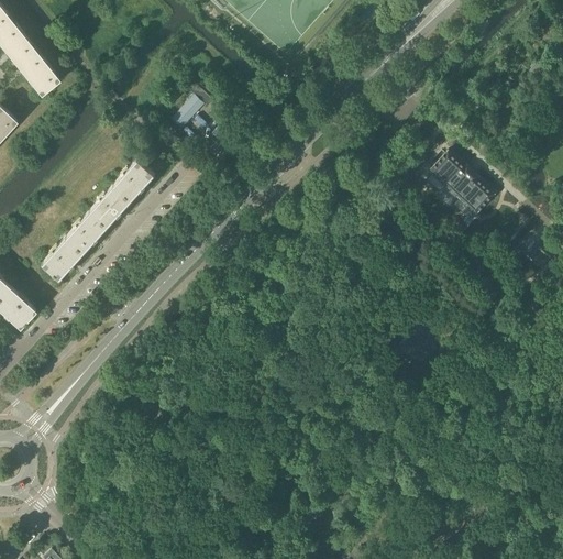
[(0,30),(11,21),(0,6),(0,30)]
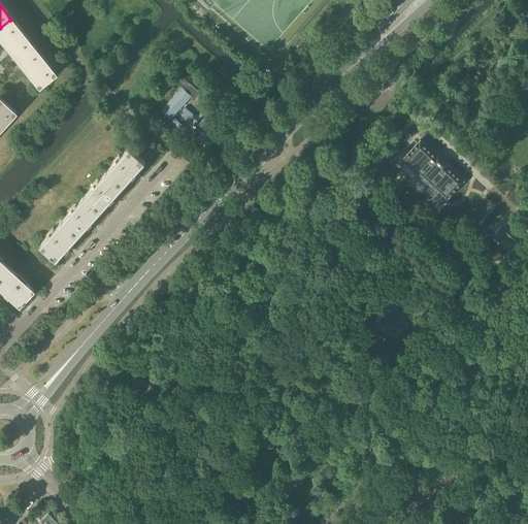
[(10,20),(0,28),(0,42),(15,62),(33,47),(10,20)]
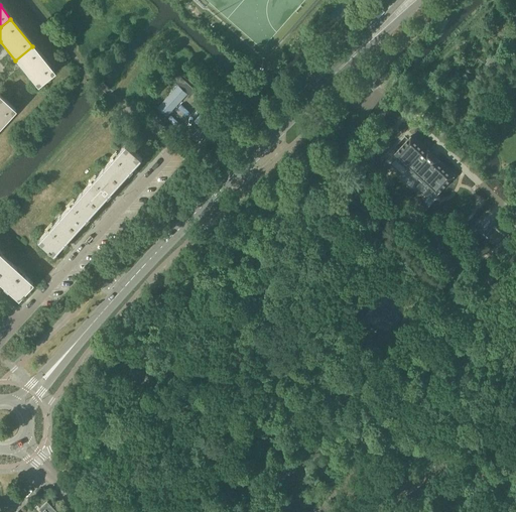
[(53,73),(32,46),(15,60),(36,87),(53,73)]
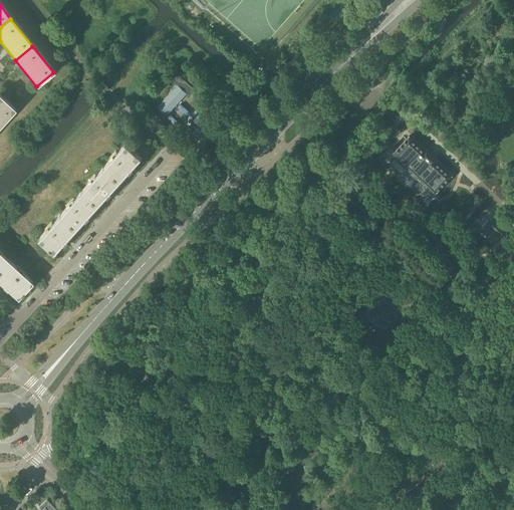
[(174,83),(190,98),(195,93),(178,78),(174,83)]
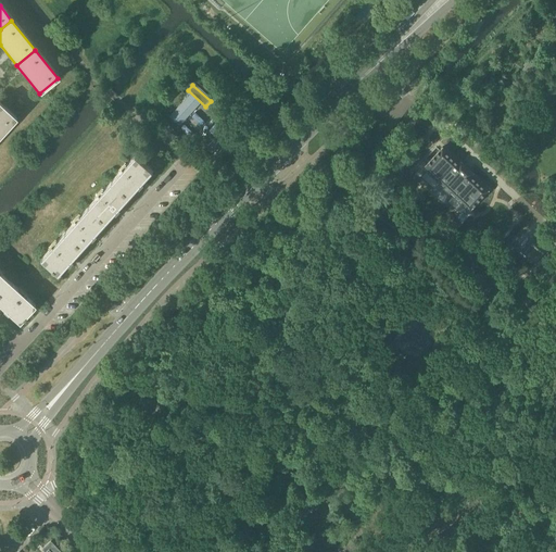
[(169,121),(179,128),(201,105),(192,97),(169,121)]
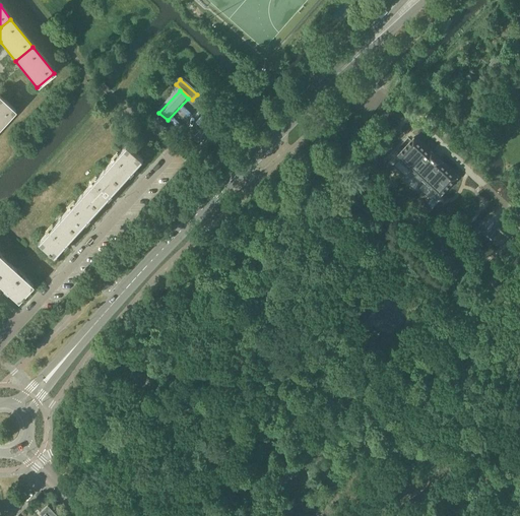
[(0,128),(15,112),(0,98),(0,128)]
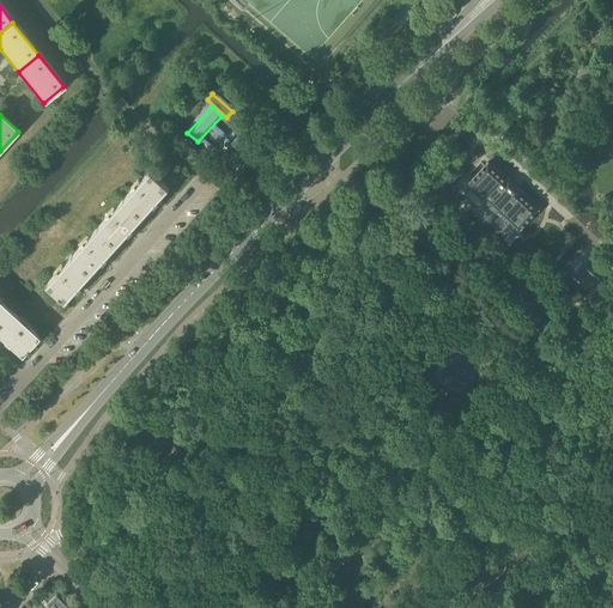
[(491,165),(472,189),(527,236),(546,214),(527,198),(528,195),(515,184),(513,186),(491,165)]
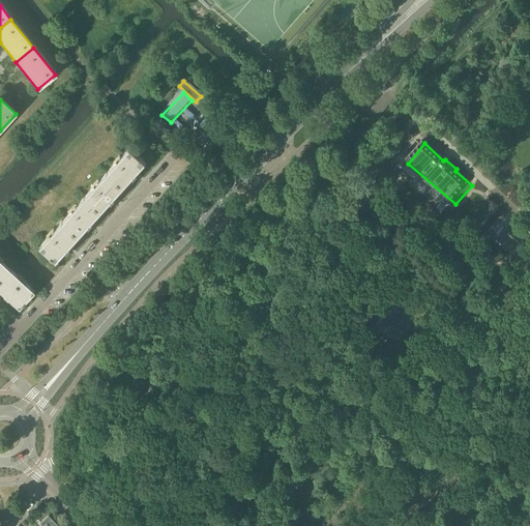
[(129,150),(107,175),(123,191),(133,180),(134,181),(138,176),(137,175),(146,166),(129,150)]
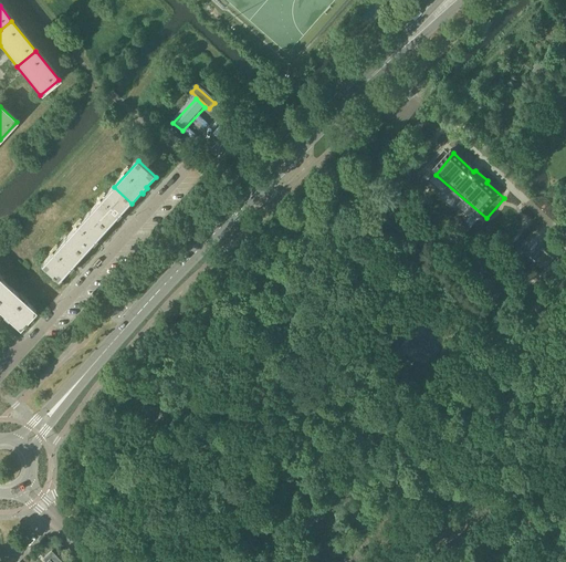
[(114,187),(91,214),(108,229),(118,218),(119,219),(124,215),(123,214),(132,204),(114,187)]
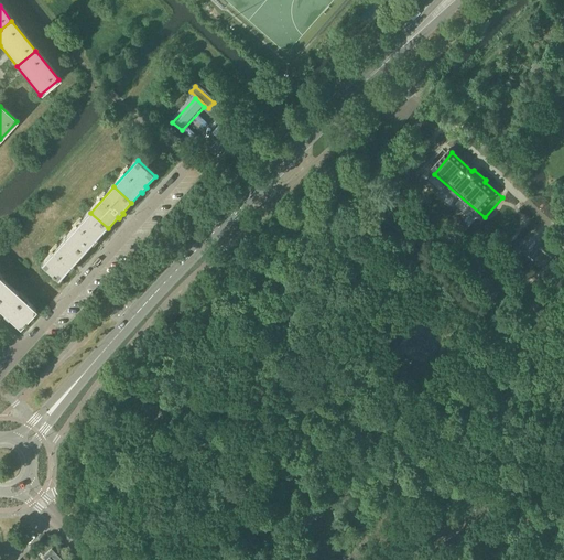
[(108,228),(90,213),(66,239),(84,255),(93,246),(94,247),(99,240),(98,239),(108,228)]
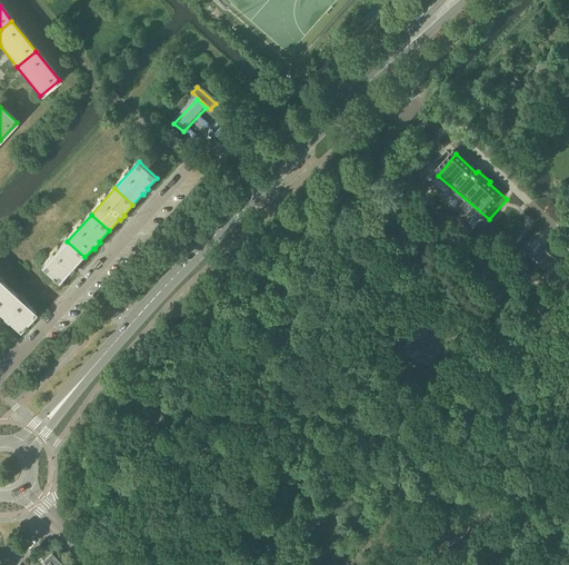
[(85,257),(67,241),(42,267),(61,284),(71,273),(72,274),(77,269),(76,268),(85,257)]
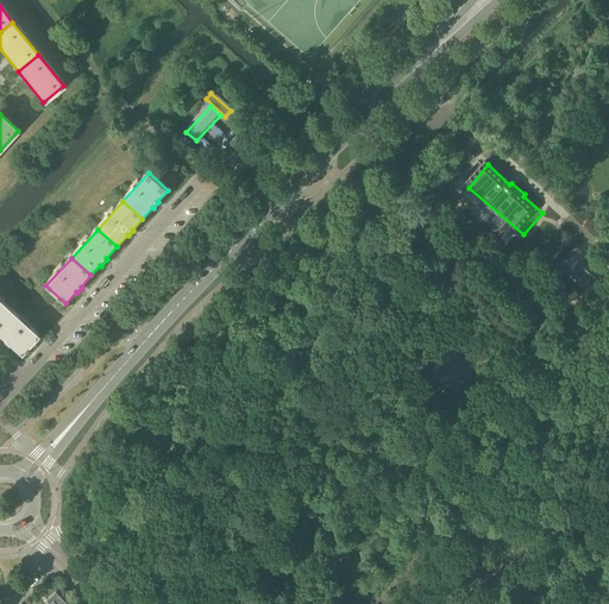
[(591,263),(579,275),(596,289),(607,277),(591,263)]
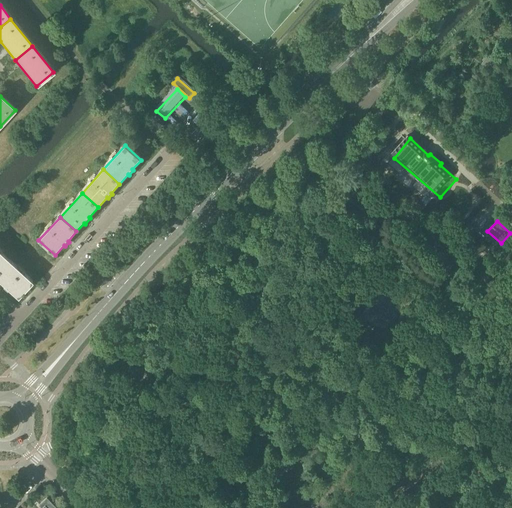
[(31,283),(8,261),(0,269),(0,283),(3,286),(2,287),(6,290),(7,290),(17,299),(31,283)]
